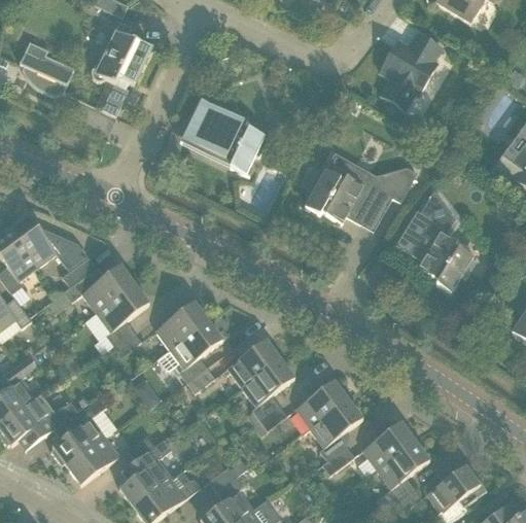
[(84,0),(121,18),(128,5),(116,0),(84,0)]
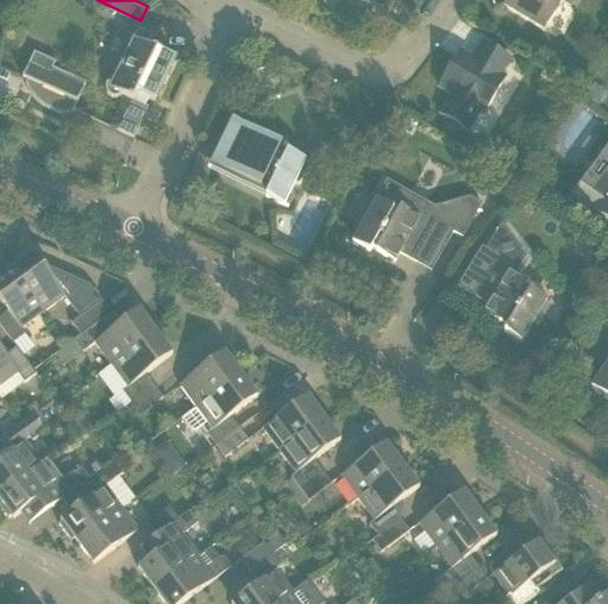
[(505,0),(503,2),(525,14),(545,26),(561,0),(565,0),(570,2),(571,0),(505,0)]
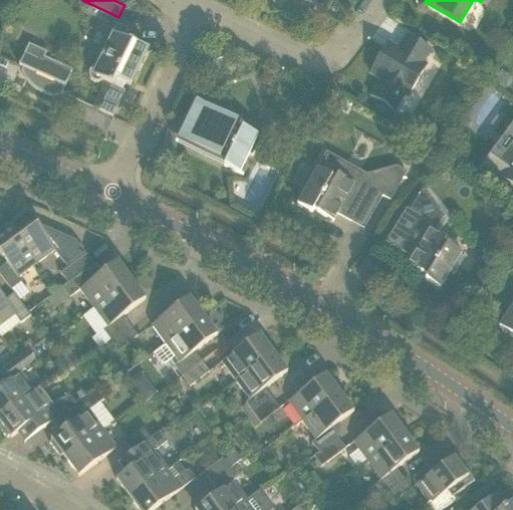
[(101,78),(102,78),(111,82),(99,107),(112,113),(125,88),(122,87),(125,81),(131,83),(148,47),(124,36),(129,27),(117,21),(97,62),(95,63),(93,63),(92,64),(90,66),(90,67),(89,68),(89,69),(89,71),(89,72),(89,73),(90,75),(91,76),(92,78),(94,79),(96,79),(98,79),(99,79),(101,78)]
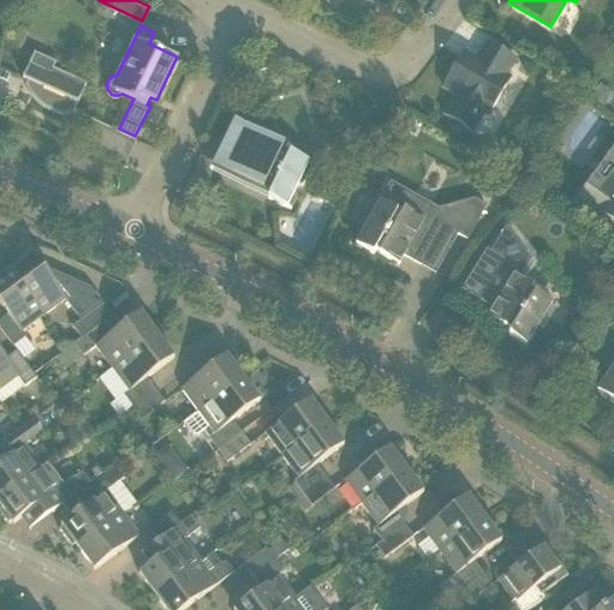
[(462,54),(443,84),(455,91),(443,112),(465,124),(474,129),(484,109),(489,112),(511,75),(507,72),(516,57),(507,52),(487,40),(478,55),(465,47),(462,54)]
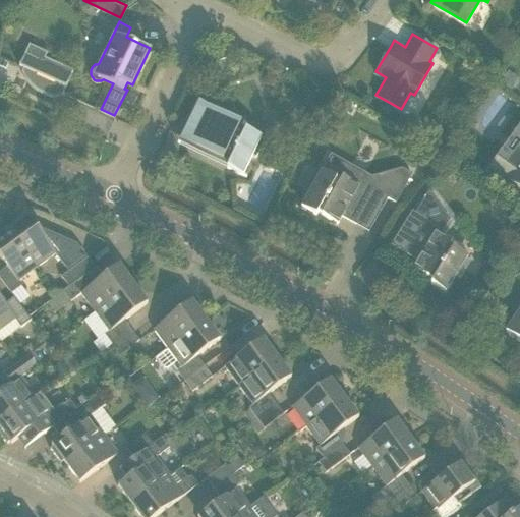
[(223,41),(213,44),(217,58),(227,55),(223,41)]
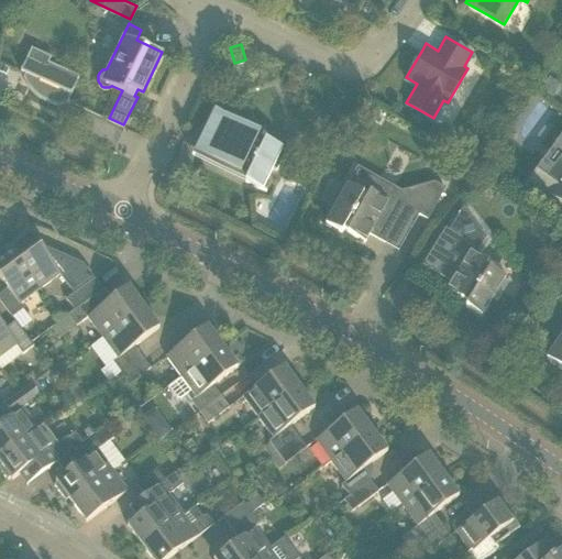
[(28,55),(21,69),(25,70),(23,75),(25,79),(28,83),(31,86),(34,89),(37,92),(41,95),(45,97),(48,99),(53,100),(57,101),(62,102),(66,102),(80,74),(48,59),(52,54),(32,45),(28,55)]
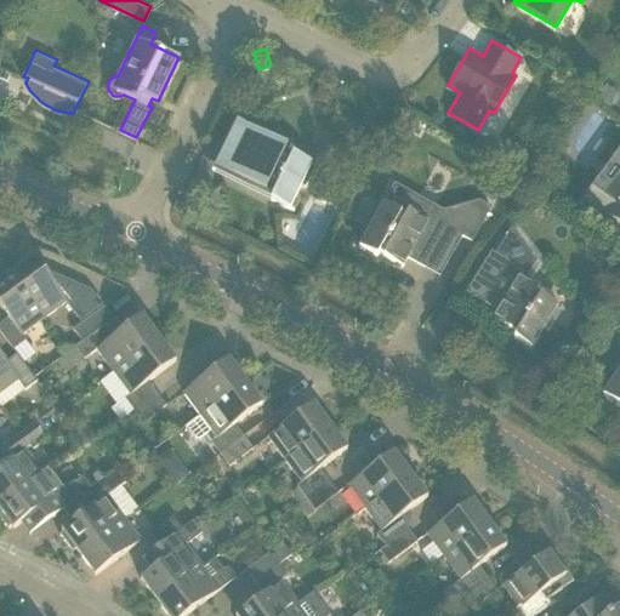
[(219,157),(215,165),(256,184),(273,193),(271,197),(290,205),(301,182),(306,184),(312,171),(314,166),(310,164),(312,160),(289,149),(291,144),(272,136),(276,130),(240,113),(219,157)]
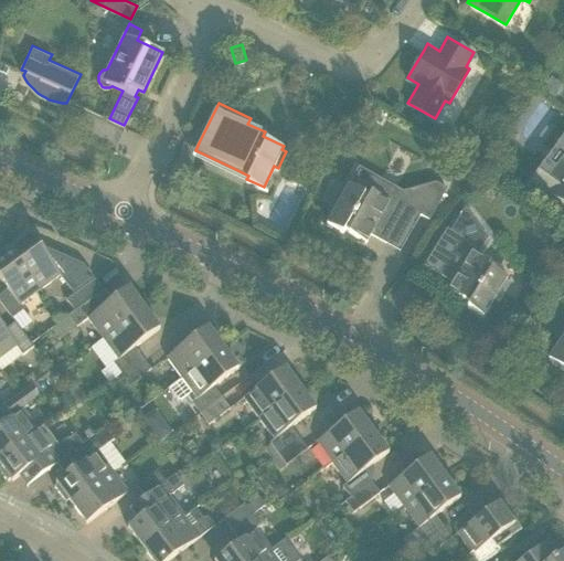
[(544,162),(532,179),(546,189),(562,201),(563,201),(563,136),(560,143),(559,144),(563,147),(563,155),(553,169),(544,162)]
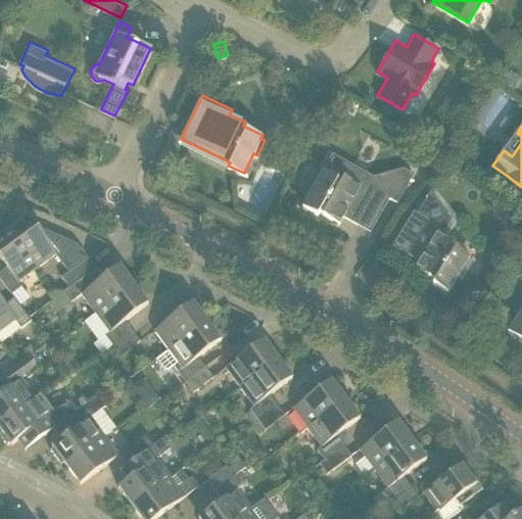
[(270,166),(288,175),(297,157),(288,153),(274,157),(270,166)]
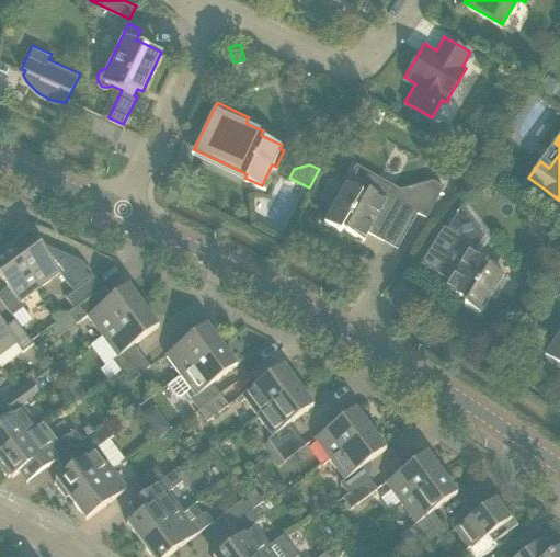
[(343,226),(357,235),(364,238),(368,229),(384,238),(404,201),(426,213),(444,182),(435,178),(399,188),(356,165),(345,184),(341,182),(332,197),(336,201),(324,220),(341,229),(343,226)]
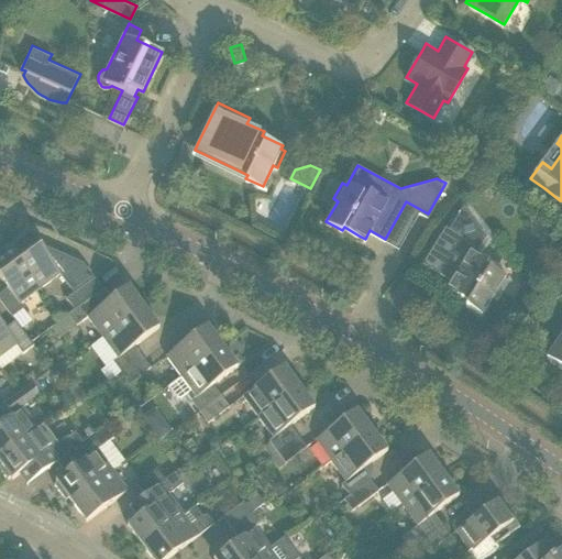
[(422,262),(451,280),(447,287),(467,299),(465,304),(482,314),(494,293),(498,296),(508,281),(504,277),(506,274),(486,263),(488,258),(476,250),(486,233),(463,204),(449,227),(445,225),(422,262)]
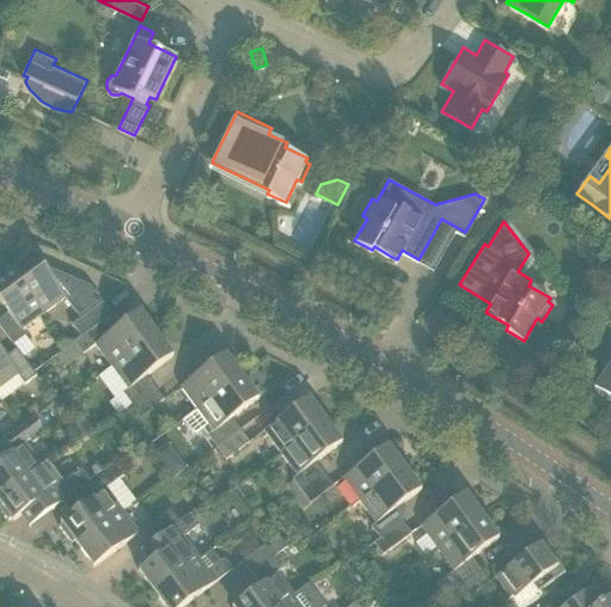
[(71,319),(81,333),(112,311),(92,283),(62,270),(54,276),(34,249),(11,265),(44,311),(66,294),(79,312),(71,319)]
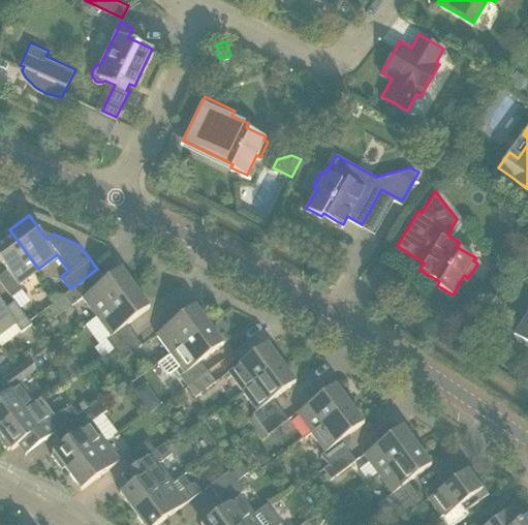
[(19,282),(38,269),(9,229),(0,236),(0,257),(7,268),(0,273),(0,279),(11,296),(23,287),(19,282)]
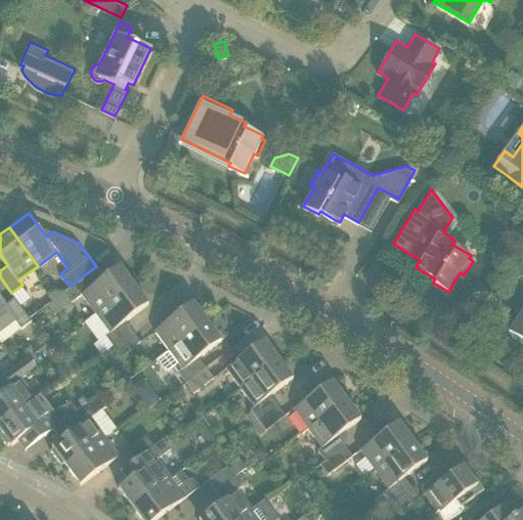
[(82,293),(96,311),(134,283),(120,264),(97,280),(89,271),(63,290),(72,300),(82,293)]
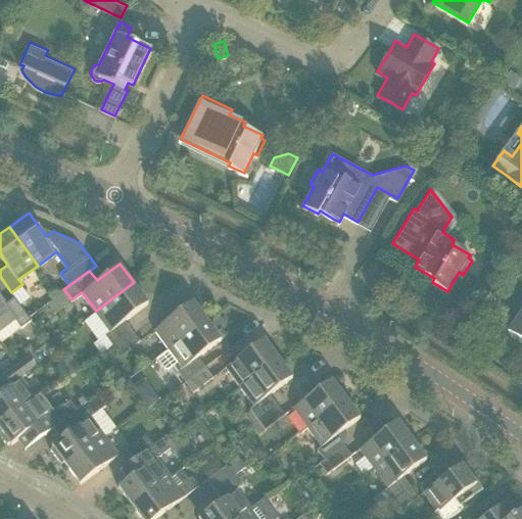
[(105,333),(113,343),(133,329),(125,319),(148,301),(134,282),(96,311),(110,330),(105,333)]
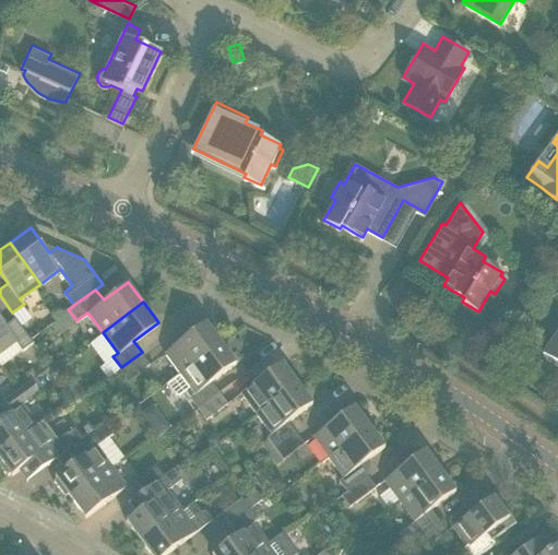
[(0,317),(0,352),(16,340),(23,349),(34,340),(15,316),(4,323),(0,317)]
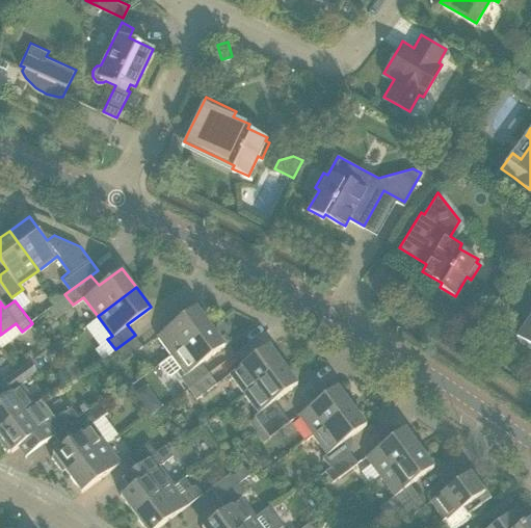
[(157,334),(171,353),(211,324),(196,305),(157,334)]
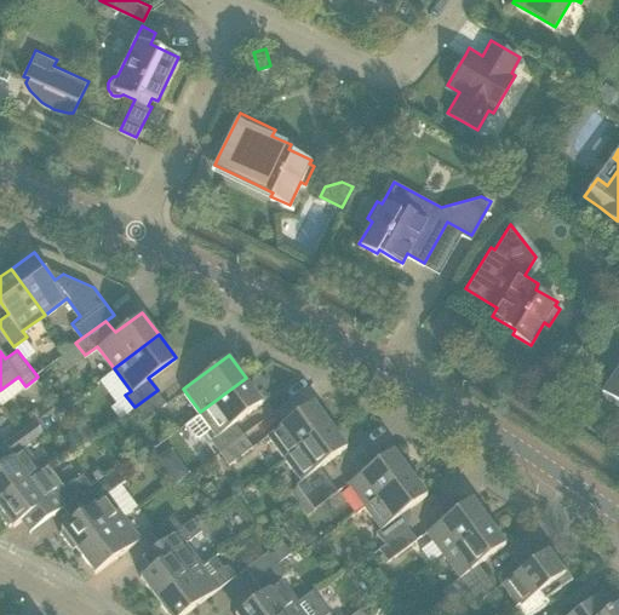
[(617,371),(602,391),(618,402),(618,357),(612,367),(617,371)]
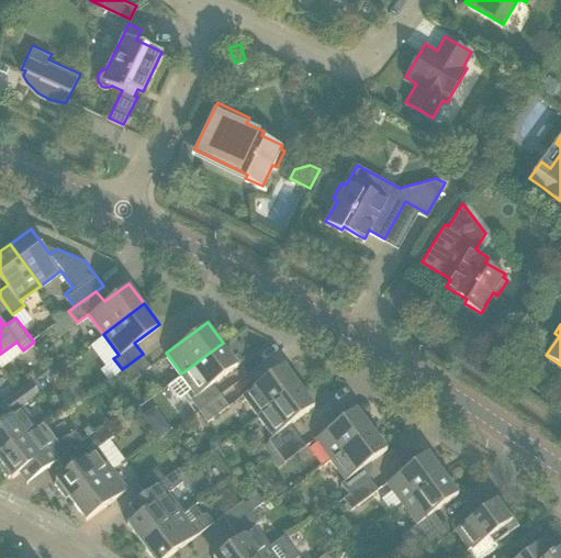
[(191,398),(200,409),(221,392),(213,382),(238,364),(223,343),(181,374),(191,387),(197,393),(191,398)]
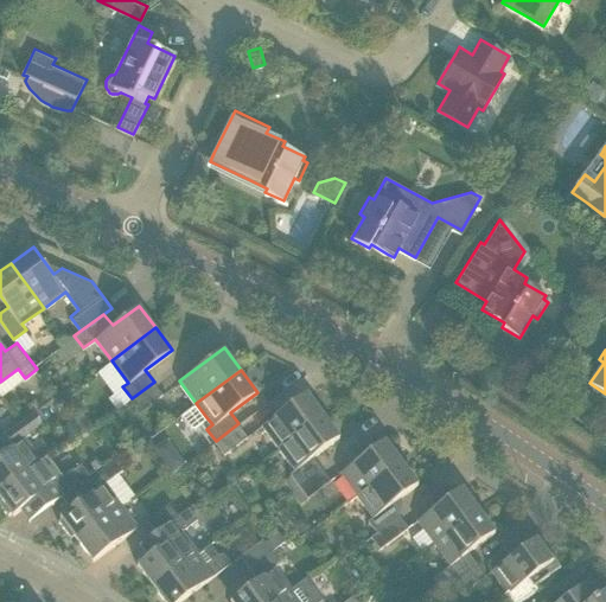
[(154,382),(132,398),(140,410),(163,394),(154,382)]
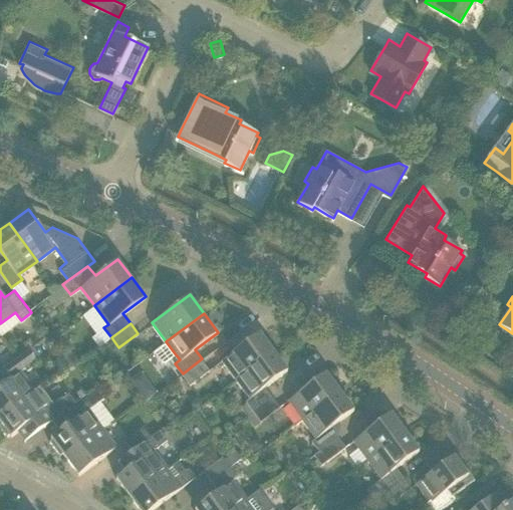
[(222,359),(236,378),(274,350),(260,331),(222,359)]
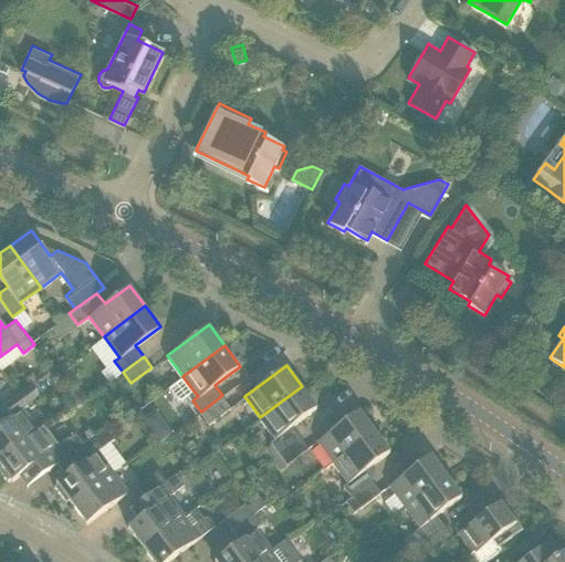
[(182,376),(169,386),(178,397),(182,397),(192,389),(182,376)]
